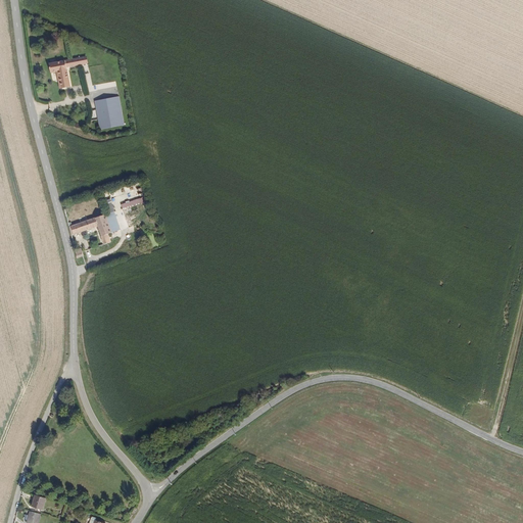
[(65,89),(74,88),(69,67),(70,67),(70,65),(74,64),(75,66),(82,65),(81,63),(85,62),(86,64),(89,63),(88,57),(52,65),(54,74),(59,73),(61,73),(65,89)]
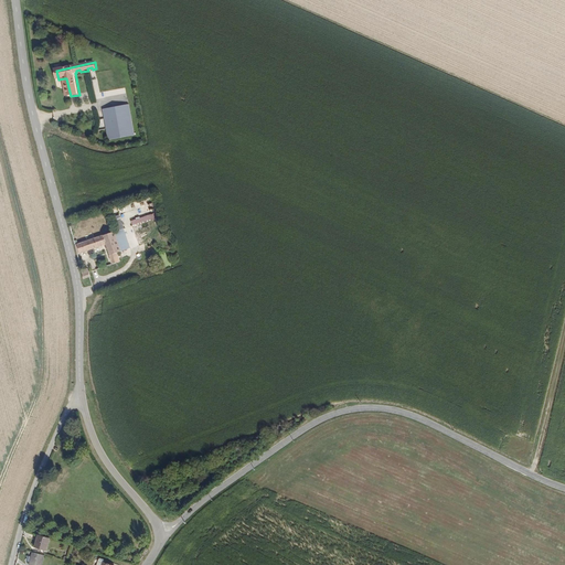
[(108,140),(135,136),(129,104),(102,109),(108,140)]
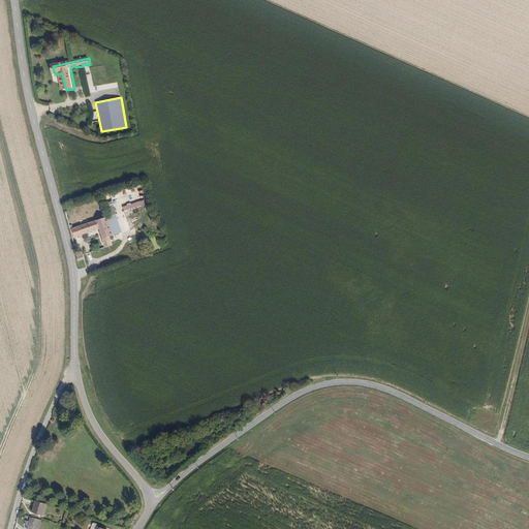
[(146,194),(141,196),(142,200),(122,206),(123,211),(148,205),(146,194)]
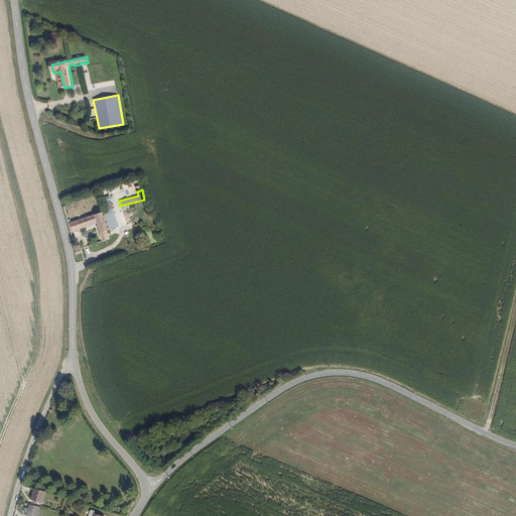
[(107,231),(118,227),(113,209),(69,224),(71,232),(97,223),(103,241),(110,239),(107,231)]
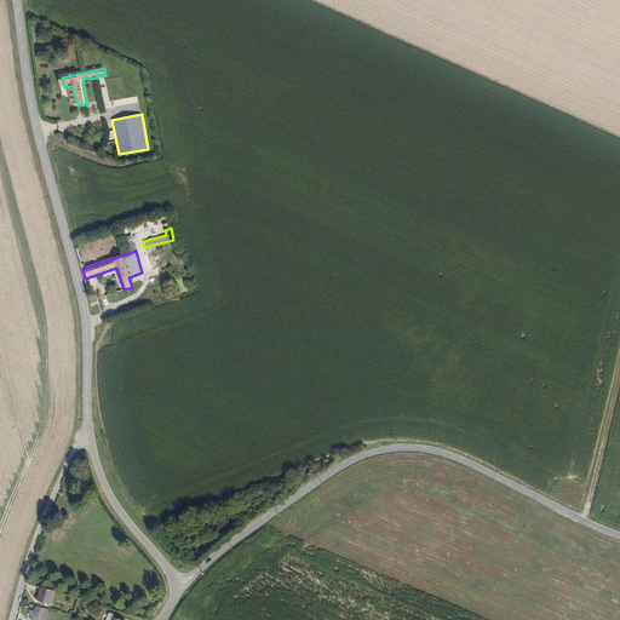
[(44,602),(56,604),(59,591),(47,587),(44,602)]
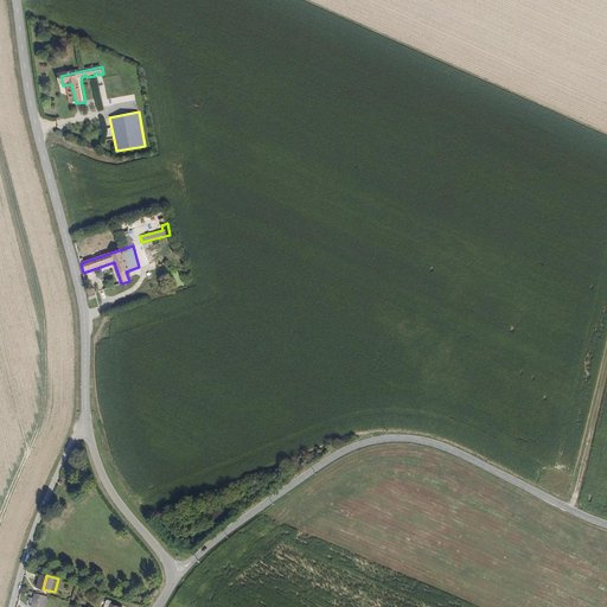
[(49,606),(52,596),(39,594),(36,606),(49,606)]
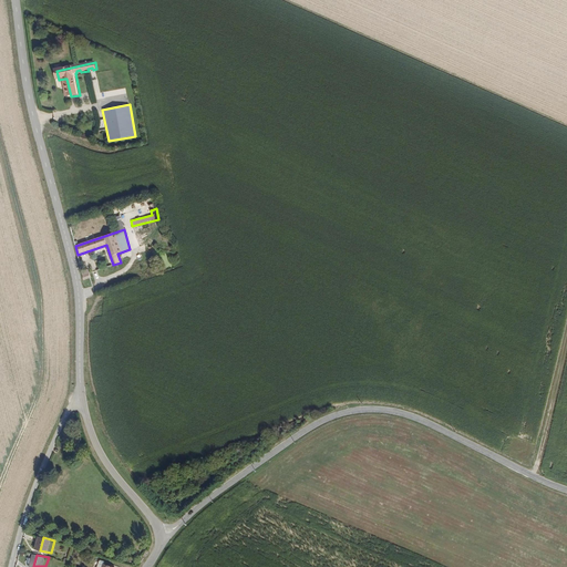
All buildings are outlined.
